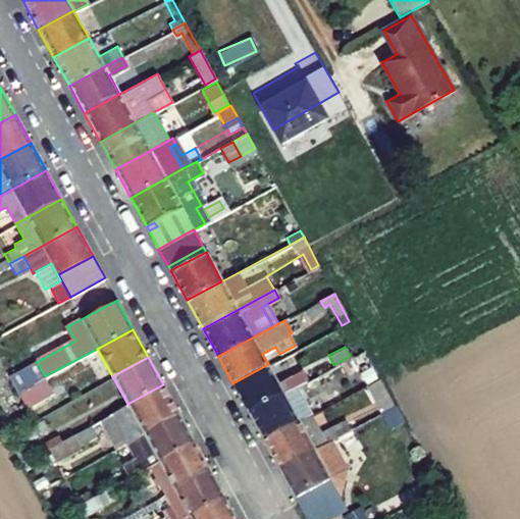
[(306,380),(312,376),(306,366),(277,381),(268,364),(232,383),(248,411),(306,380)]
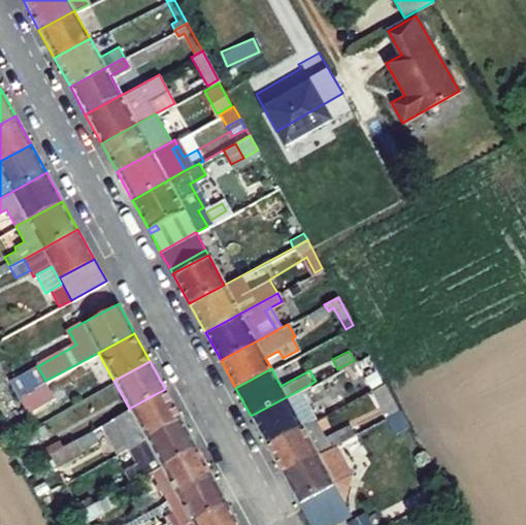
[(17,396),(26,412),(54,396),(44,381),(30,389),(17,396)]
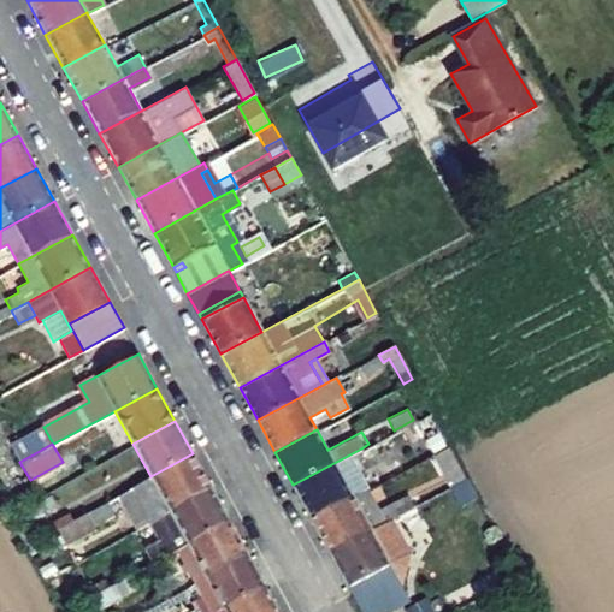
[(432,453),(449,485),(465,476),(448,445),(432,453)]
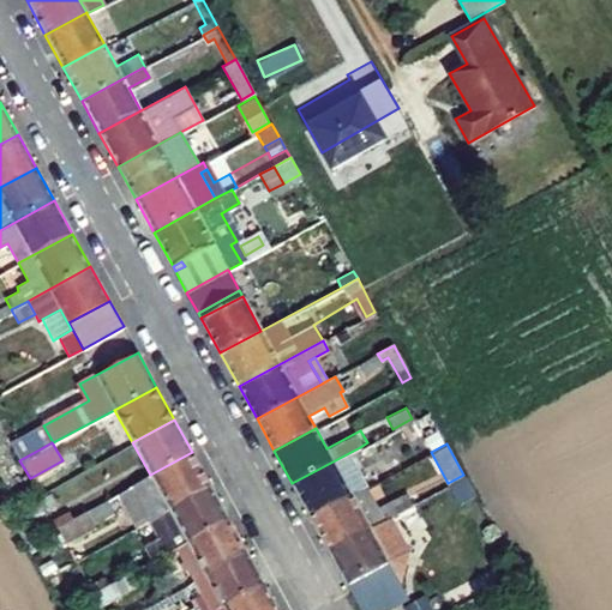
[(35,452),(31,446),(16,454),(19,460),(35,452)]
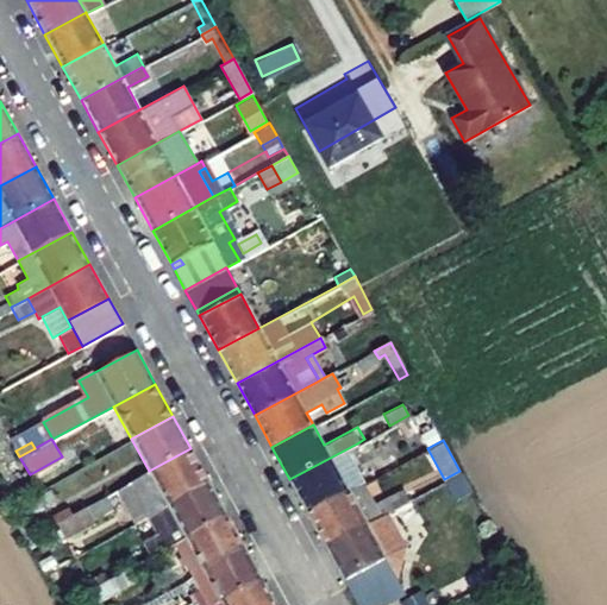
[(351,464),(364,458),(357,443),(289,479),(307,511),(348,490),(338,471),(351,464)]
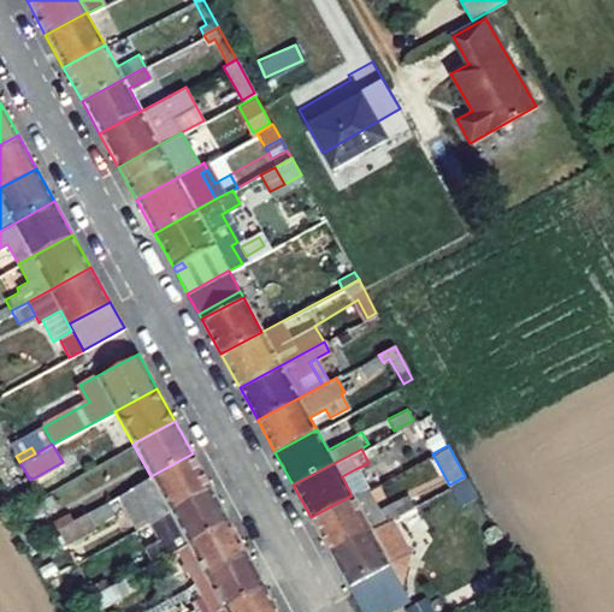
[(118,494),(136,527),(211,486),(193,453),(151,476),(118,494)]
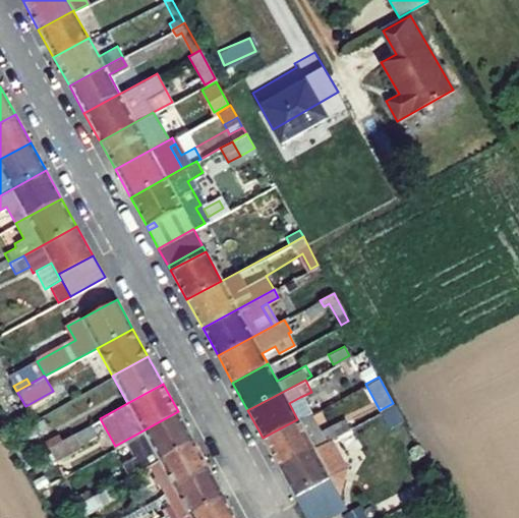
[(297,419),(308,413),(300,397),(289,403),(297,419)]
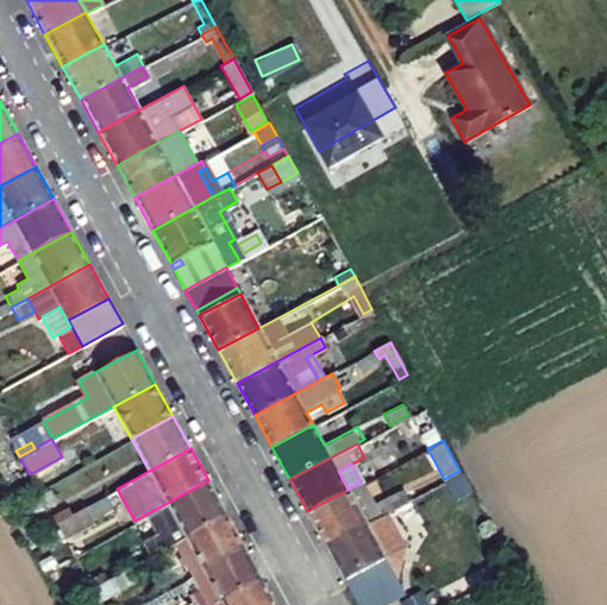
[(444,479),(455,498),(470,490),(460,471),(444,479)]
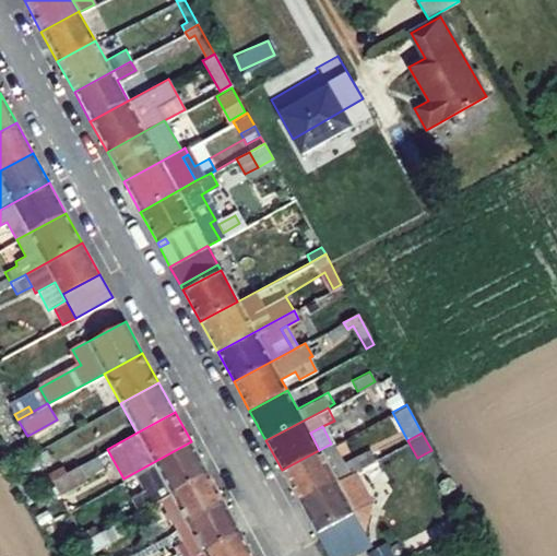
[(191,441),(123,478),(127,486),(139,480),(145,491),(131,499),(138,510),(160,498),(208,472),(191,441)]
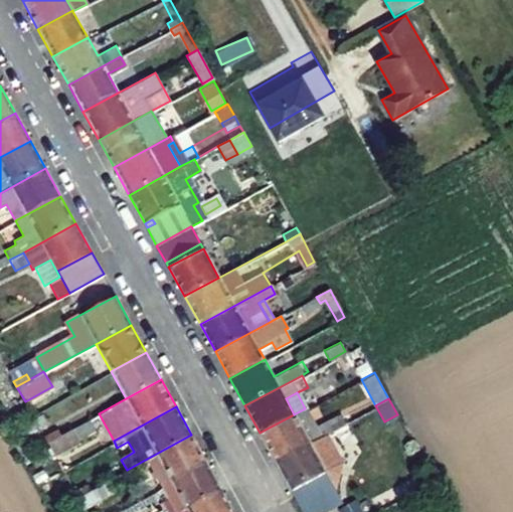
[(345,422),(341,413),(317,427),(307,407),(305,408),(294,414),(260,433),(275,460),(327,432),(345,422)]
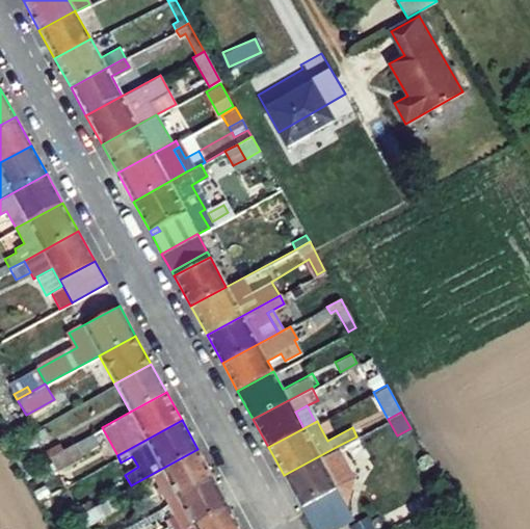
[(34,431),(42,442),(49,437),(43,426),(34,431)]
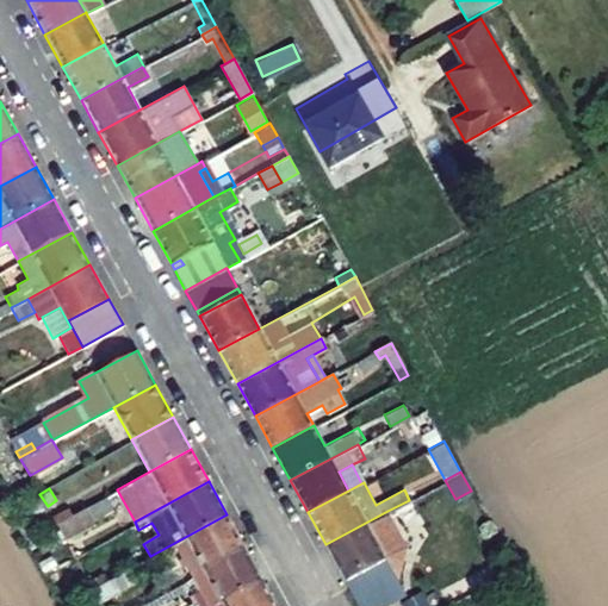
[(456,499),(464,514),(479,506),(471,491),(456,499)]
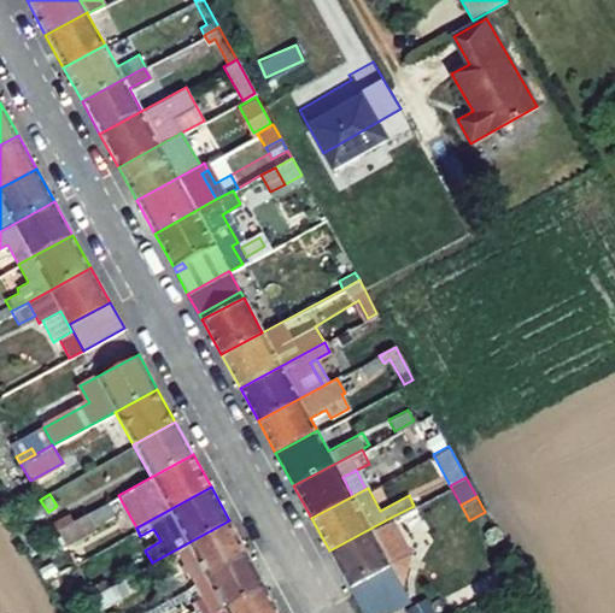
[(93,525),(113,516),(106,501),(70,520),(56,528),(65,546),(95,529),(93,525)]
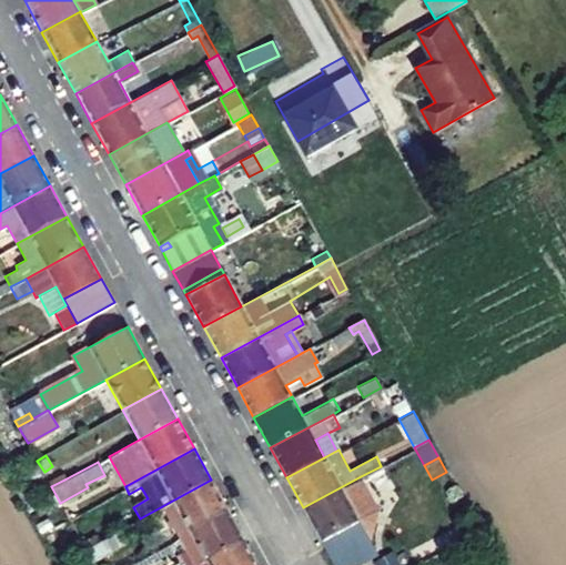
[(61,473),(48,480),(51,486),(64,480),(61,473)]
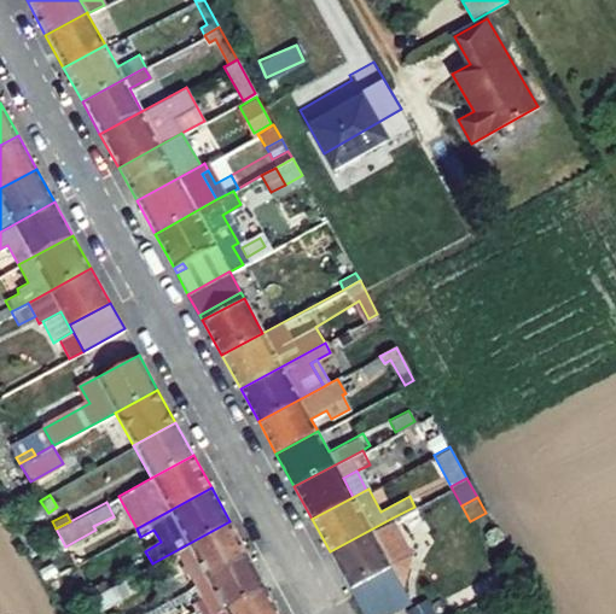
[(349,586),(412,553),(393,518),(330,551),(349,586)]
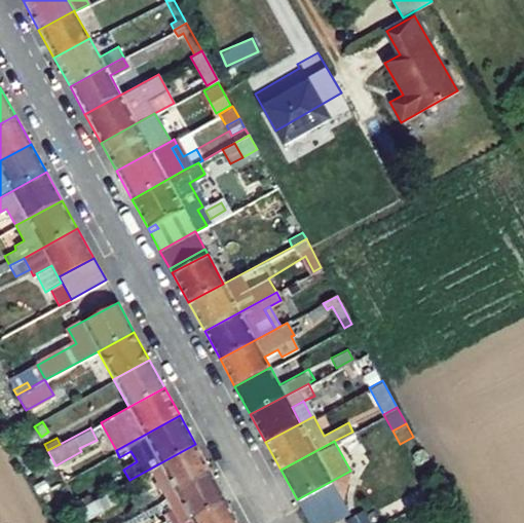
[(175,491),(211,472),(195,444),(150,469),(165,496),(169,495),(175,491)]
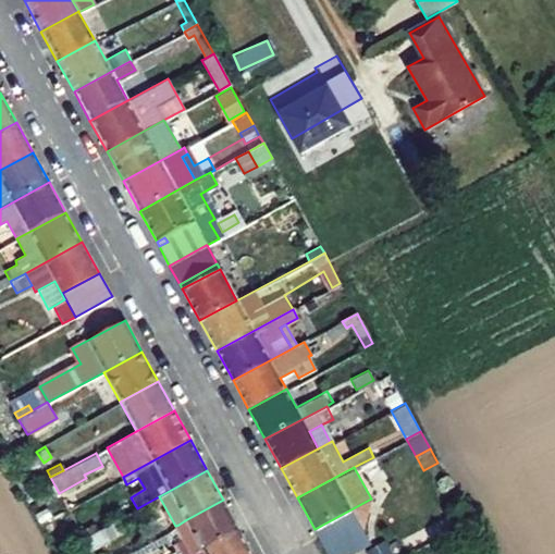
[(78,530),(83,538),(114,521),(137,508),(131,497),(91,518),(94,522),(78,530)]
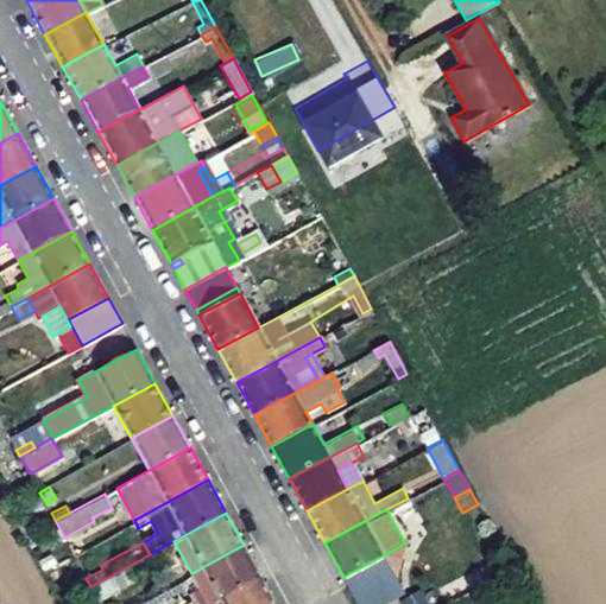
[(364,603),(399,584),(396,577),(405,544),(343,577),(358,603),(364,603)]
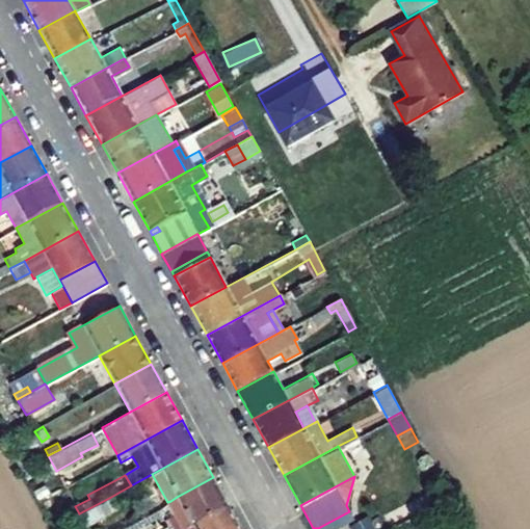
[(230,505),(213,477),(177,497),(192,526),(230,505)]
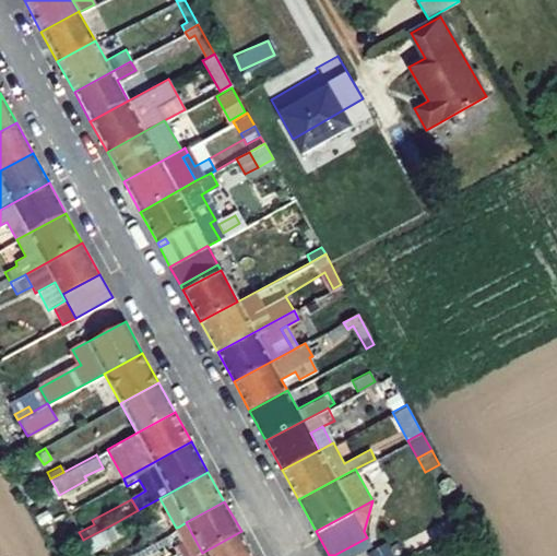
[(179,527),(186,539),(176,544),(182,555),(196,555),(202,553),(186,522),(179,527)]
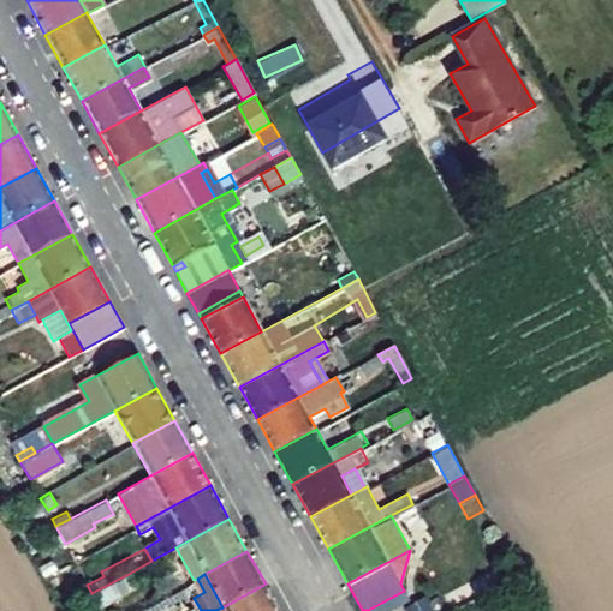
[(99,605),(132,587),(126,575),(91,593),(99,605)]
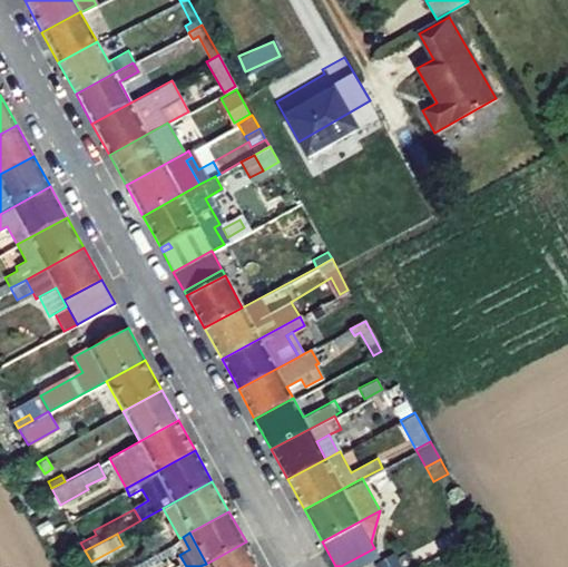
[(258,566),(246,541),(206,564),(199,566),(258,566)]
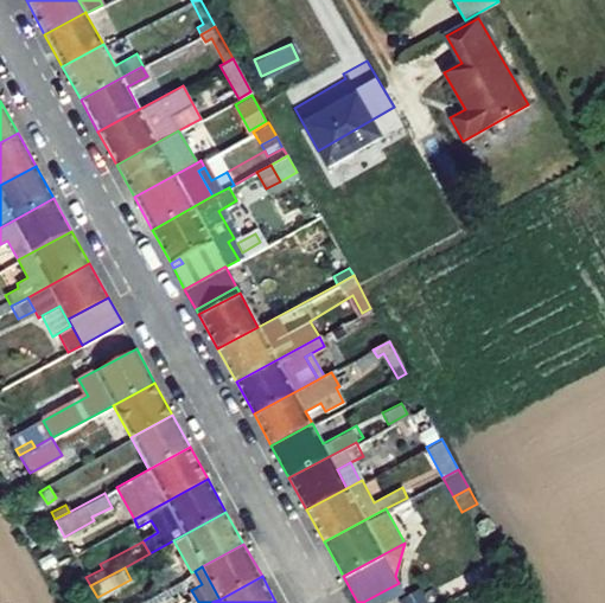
[(399,600),(400,602),(426,602),(419,589),(399,600)]
